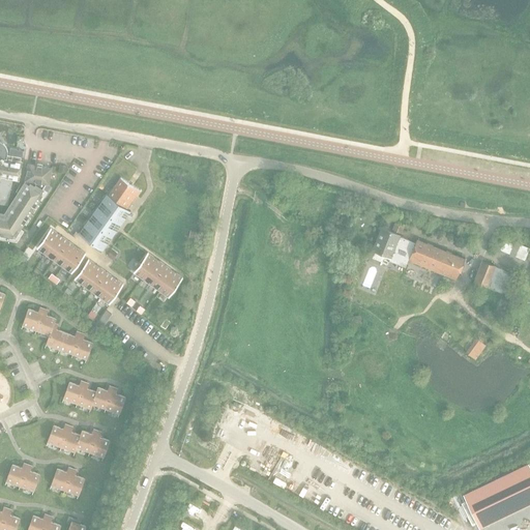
[(0,200),(7,202),(11,178),(18,179),(21,162),(20,162),(20,160),(21,160),(23,150),(9,148),(8,155),(6,154),(7,152),(6,150),(6,148),(5,147),(4,145),(2,144),(1,142),(0,142),(0,200)]
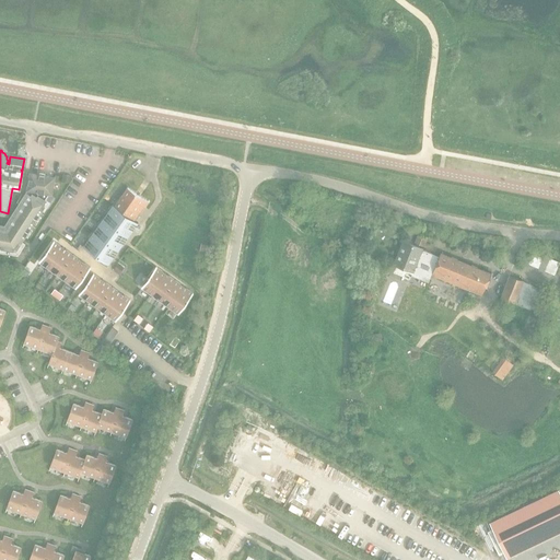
[(0,252),(18,255),(25,244),(22,242),(47,194),(51,195),(55,176),(28,172),(25,191),(3,225),(0,224),(0,252)]
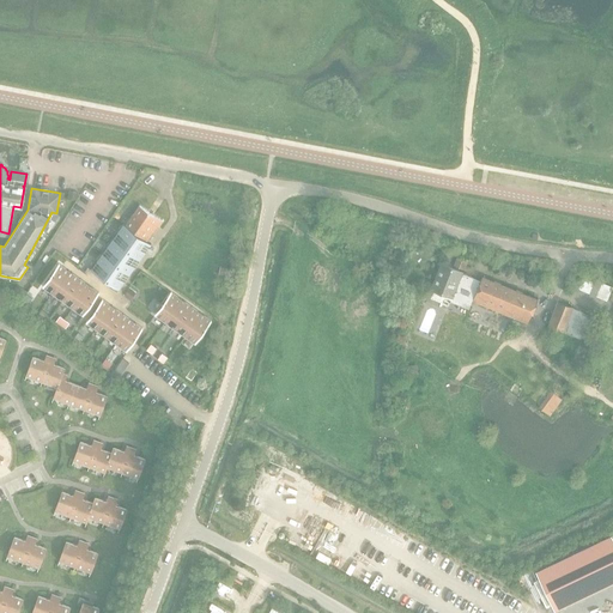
[(151,244),(144,238),(150,230),(152,232),(155,229),(156,230),(158,226),(163,220),(140,204),(125,225),(122,224),(90,269),(119,290),(151,244)]
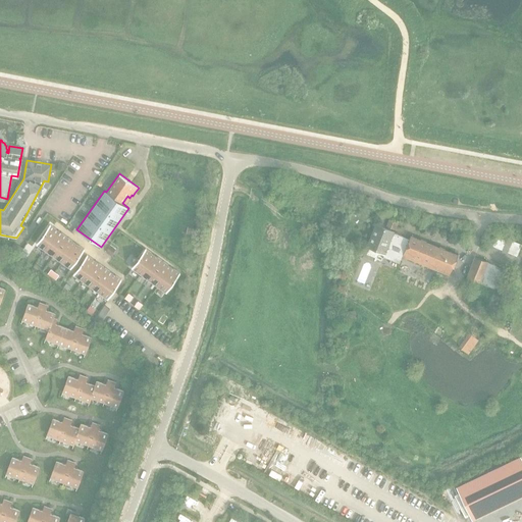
[(367,253),(376,257),(378,251),(400,260),(402,256),(409,239),(393,232),(393,231),(376,223),(367,246),(369,247),(367,253)]
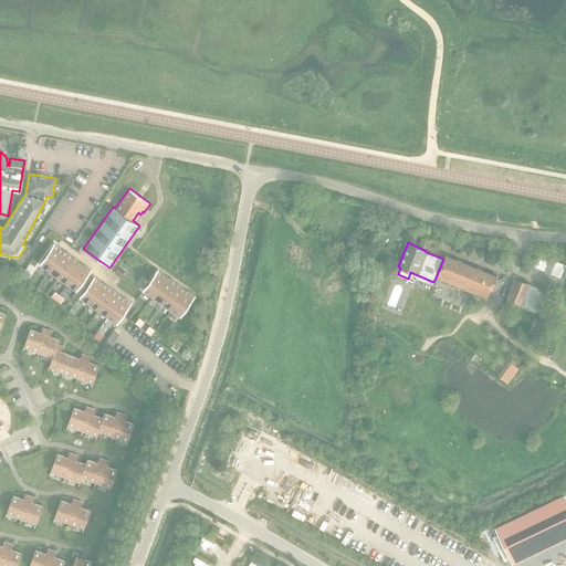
[(48,271),(63,250),(53,243),(39,264),(48,271)]
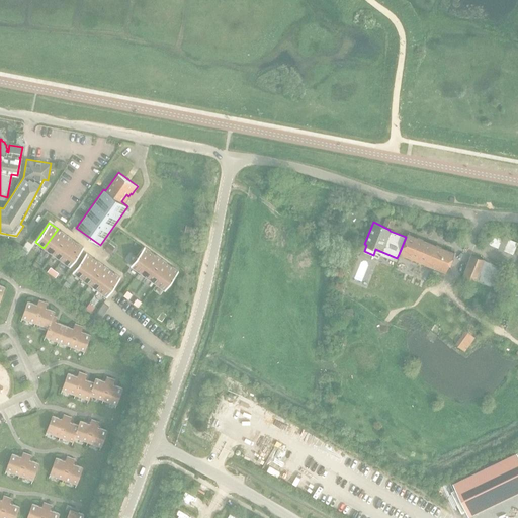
[(53,254),(66,235),(58,229),(44,248),(53,254)]
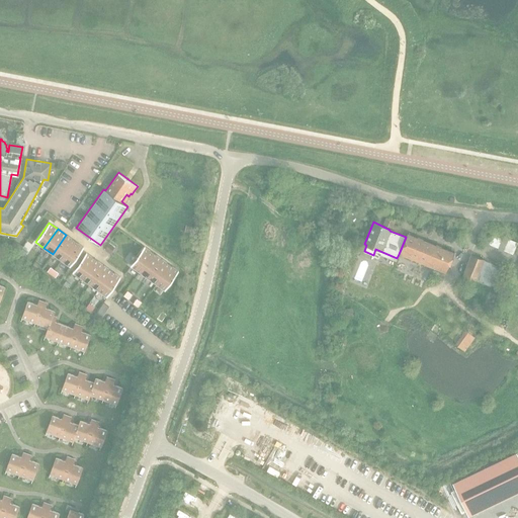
[(489,244),(512,254),(517,243),(494,232),(489,244)]
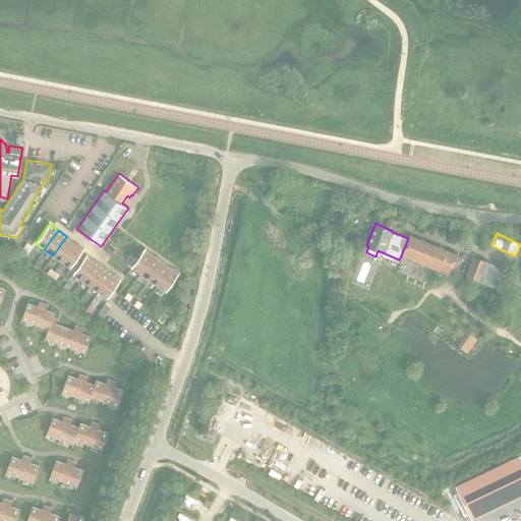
[(401,255),(448,275),(456,254),(409,235),(408,238),(401,255)]
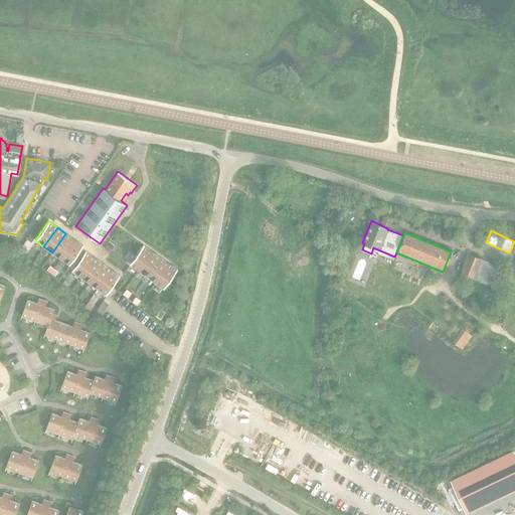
[(60,259),(74,239),(65,233),(52,252),(60,259)]
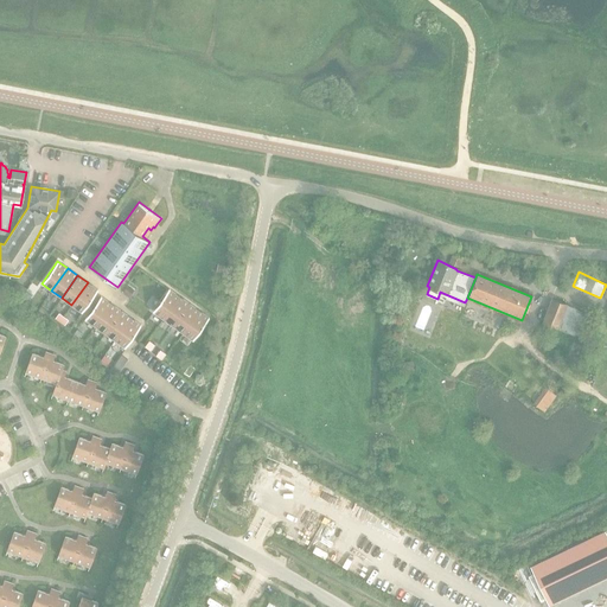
[(97,289),(88,282),(71,305),(82,312),(97,289)]
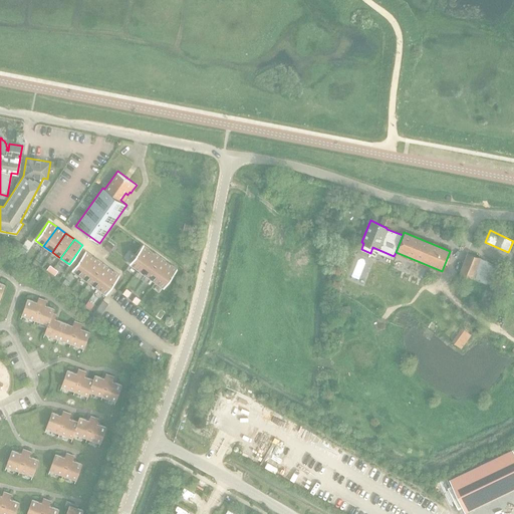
[(104,247),(109,251),(112,246),(107,243),(104,247)]
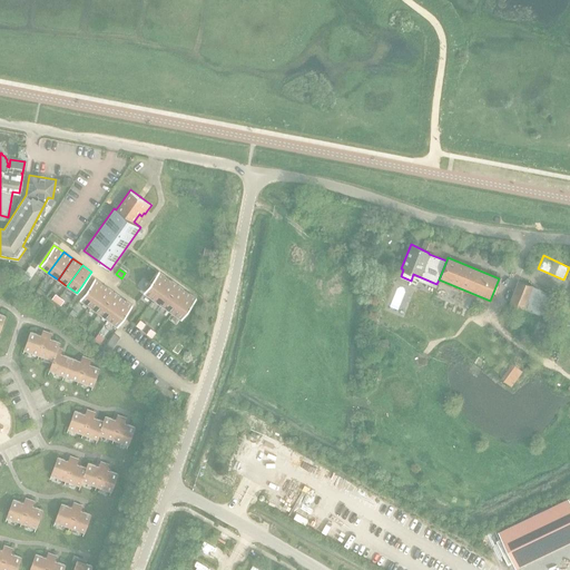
[(153,300),(168,278),(158,271),(143,292),(153,300)]
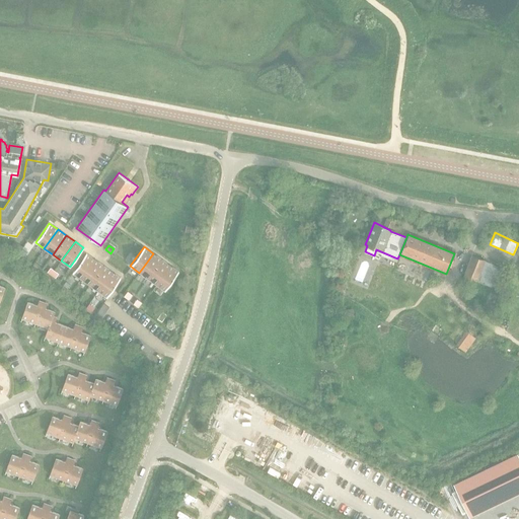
[(80,279),(94,260),(86,253),(72,273),(80,279)]
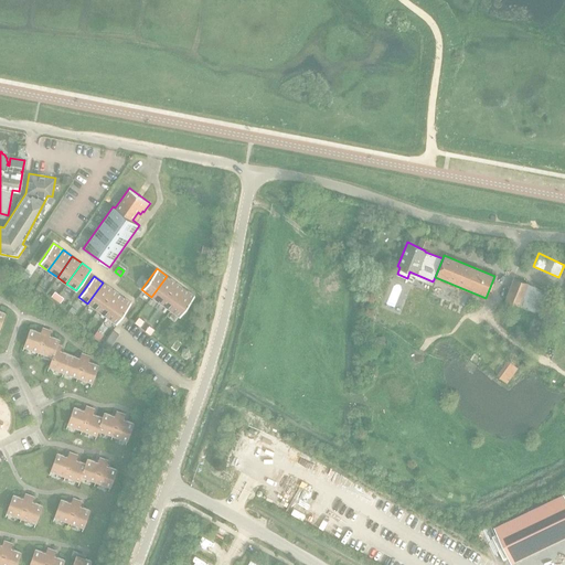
[(160,304),(176,283),(167,276),(151,297),(160,304)]
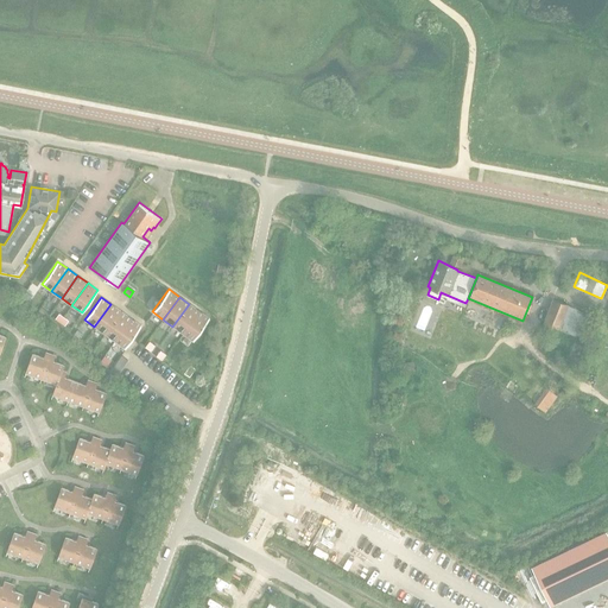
[(544,322),(559,328),(569,303),(553,297),(544,322)]
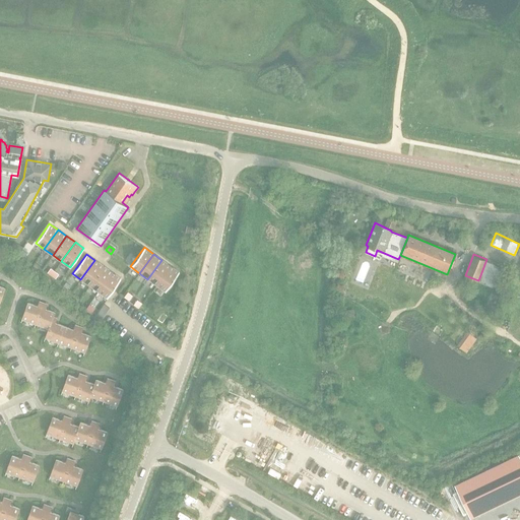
[(89,285),(104,266),(94,260),(80,279),(89,285)]
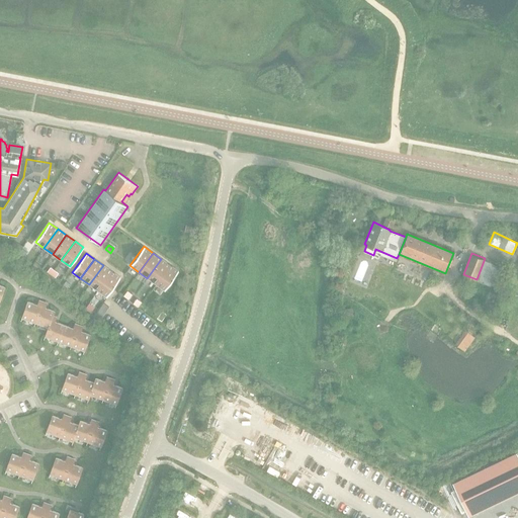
[(156,284),(170,265),(161,259),(147,278),(156,284)]
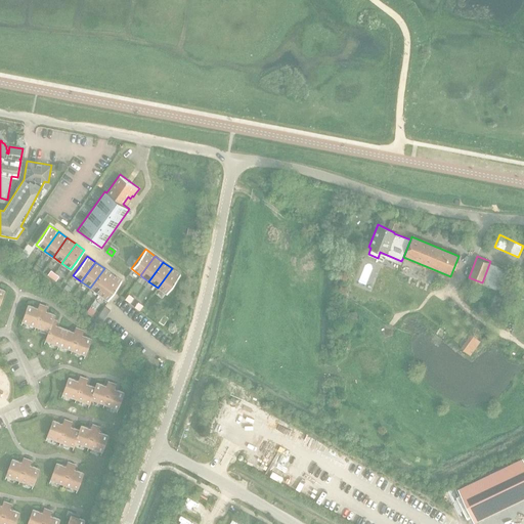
[(98,294),(113,274),(104,268),(90,288),(98,294)]
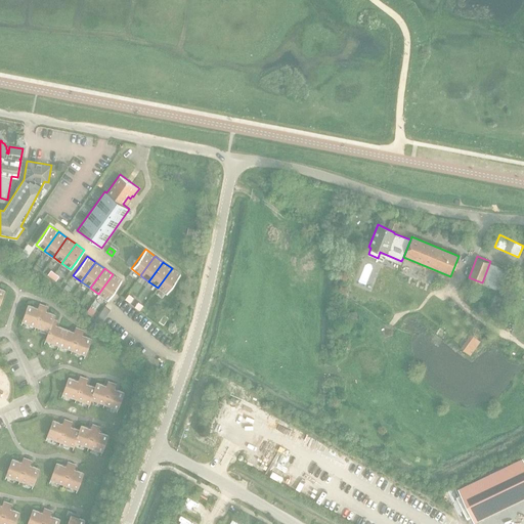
[(180,274),(172,268),(158,288),(166,294),(180,274)]
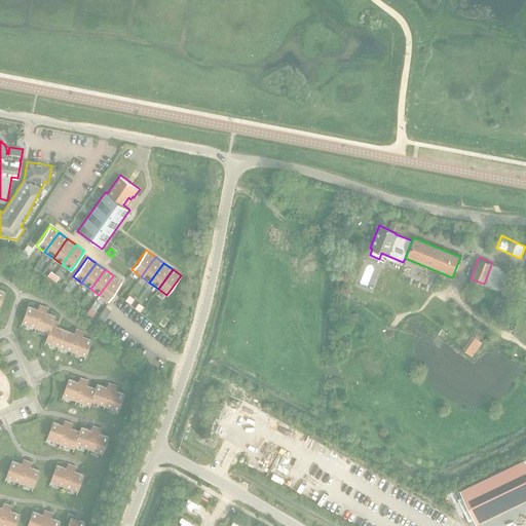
[(122,282),(113,275),(99,295),(108,301),(122,282)]
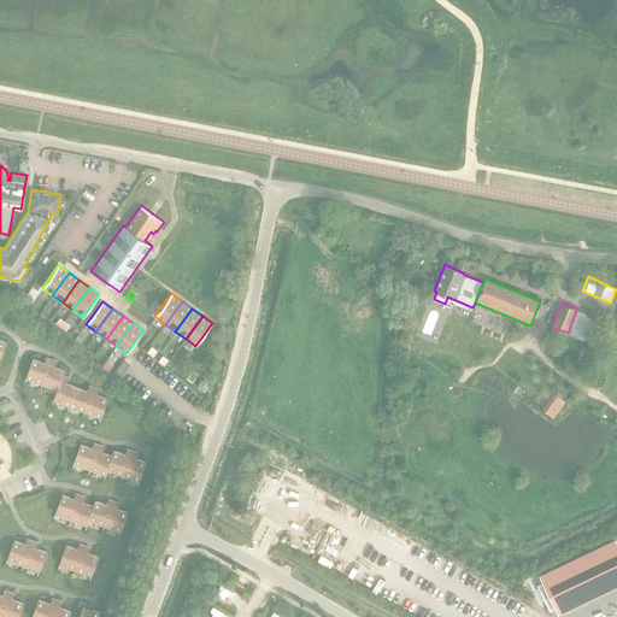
[(151,346),(147,352),(153,357),(157,351),(151,346)]
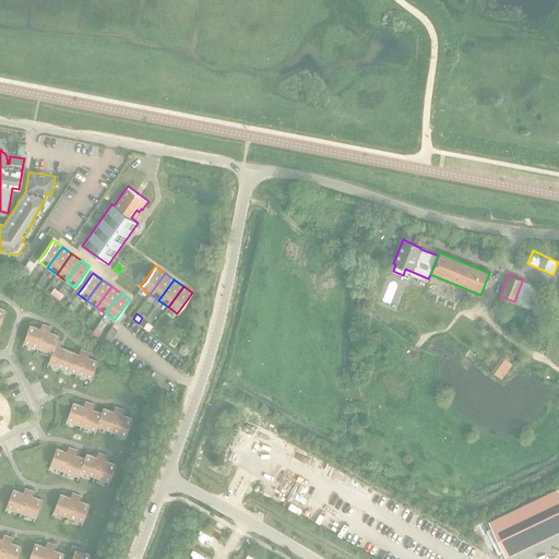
[(147,322),(143,328),(149,331),(153,325),(147,322)]
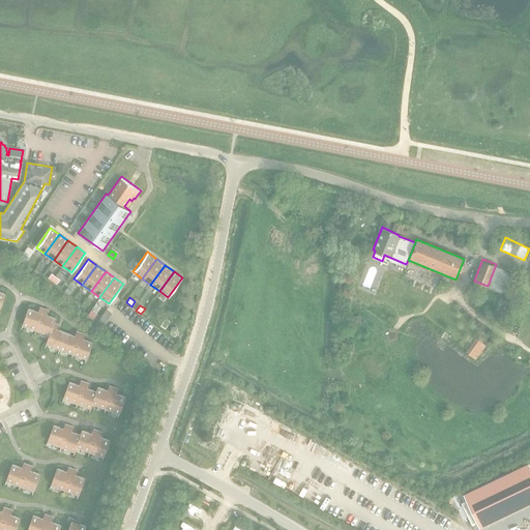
[(35,329),(43,308),(39,307),(37,312),(28,308),(22,325),(35,329)]
